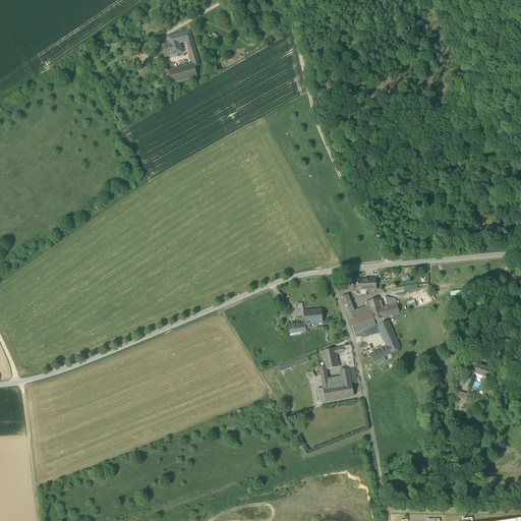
[(189,50),(192,63),(193,67),(194,66),(199,64),(190,30),(170,36),(172,45),(169,46),(172,55),(189,50)]
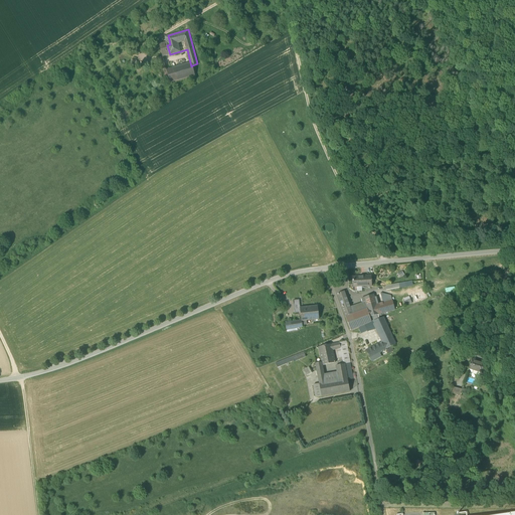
[(170,54),(167,45),(166,42),(165,42),(159,44),(162,56),(170,54)]
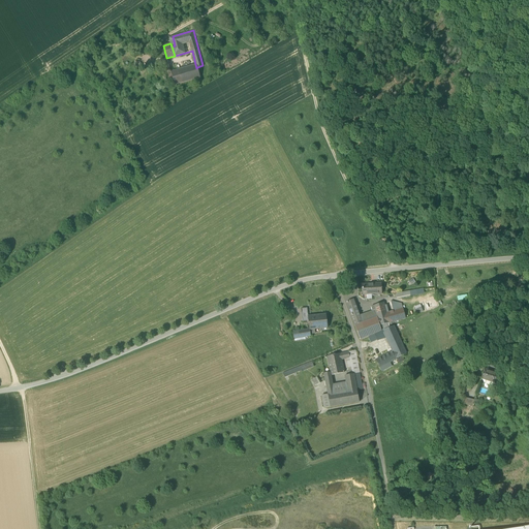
[(200,78),(197,67),(196,68),(195,64),(177,69),(170,71),(175,84),(200,78)]
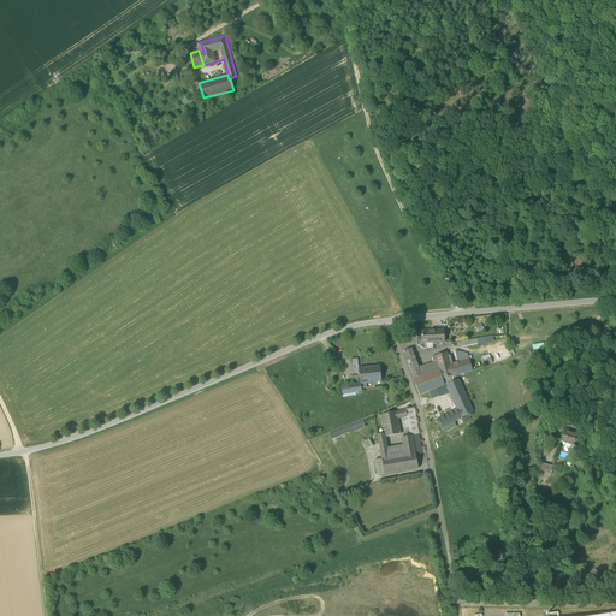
[(421,331),(422,344),(426,344),(433,343),(445,343),(444,330),(421,331)]
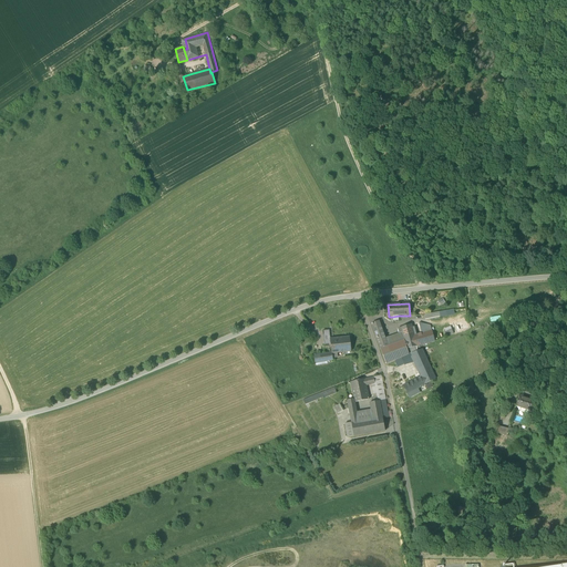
[(371,325),(374,333),(382,331),(379,321),(371,325)]
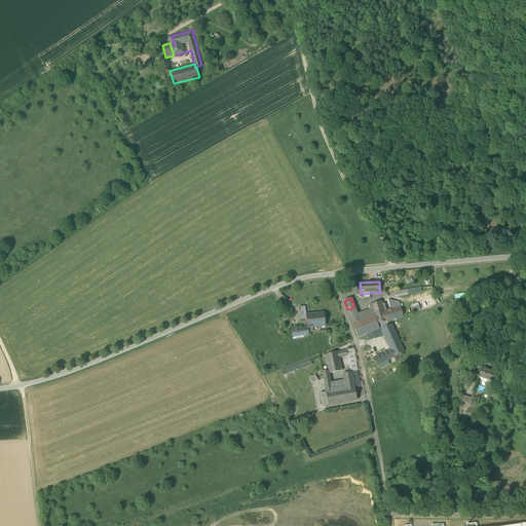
[(391,309),(401,307),(399,302),(388,300),(391,309)]
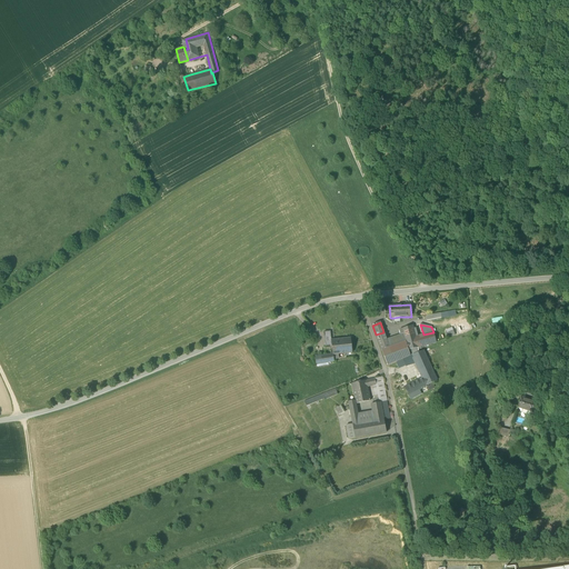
[(408,351),(419,348),(416,337),(412,326),(402,329),(403,335),(406,341),(408,351)]
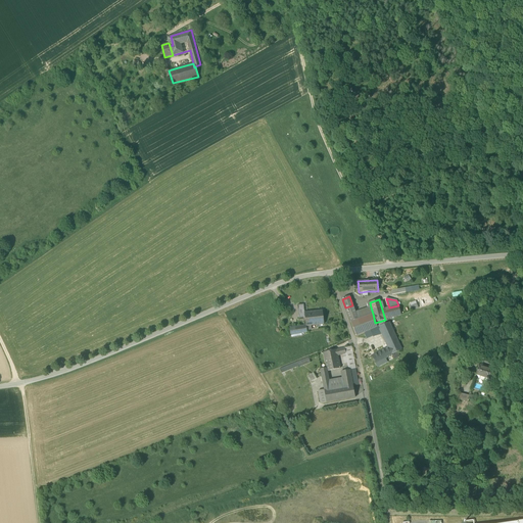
[(345,307),(350,322),(358,320),(355,313),(352,305),(345,307)]
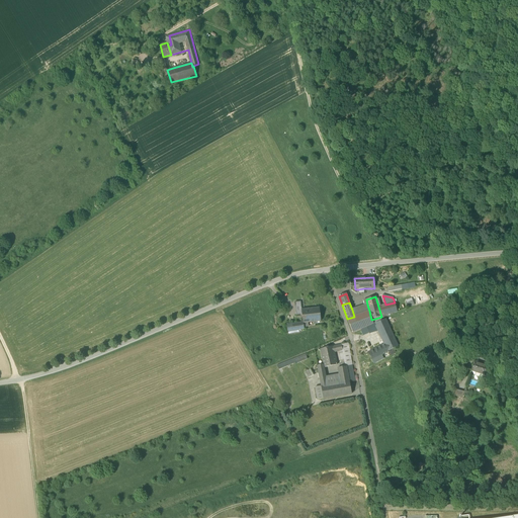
[(385,305),(378,307),(381,317),(398,312),(395,303),(385,305)]
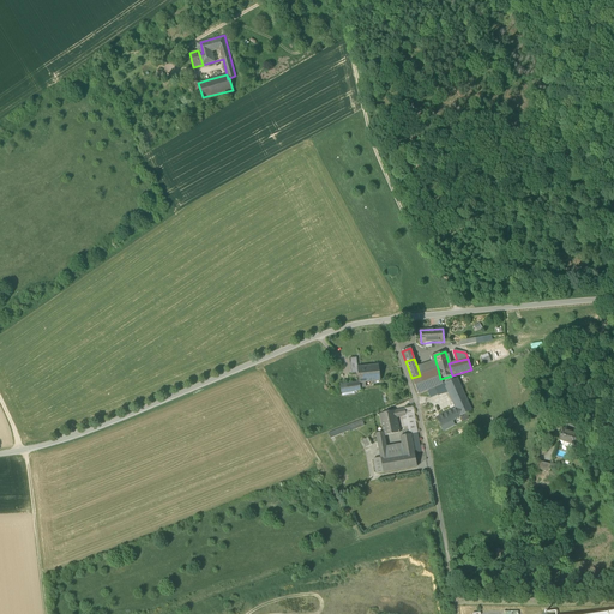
[(417,367),(420,375),(438,368),(435,361),(417,367)]
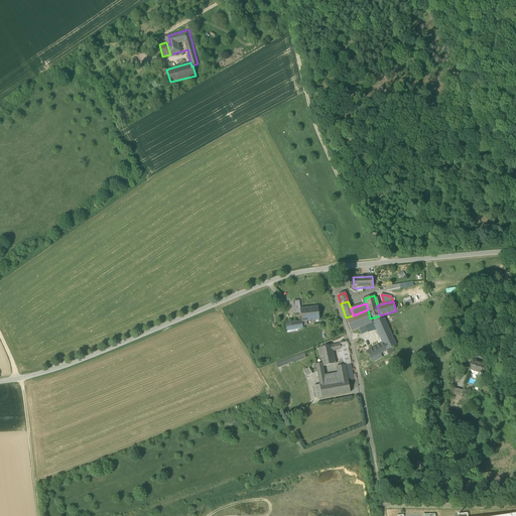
[(318,306),(311,307),(312,316),(307,316),(308,321),(319,319),(318,306)]
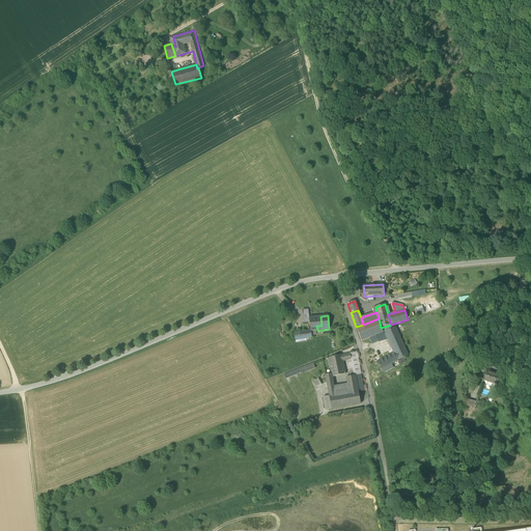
[(316,331),(317,331),(316,326),(322,326),(320,316),(309,317),(310,323),(311,331),(316,331)]
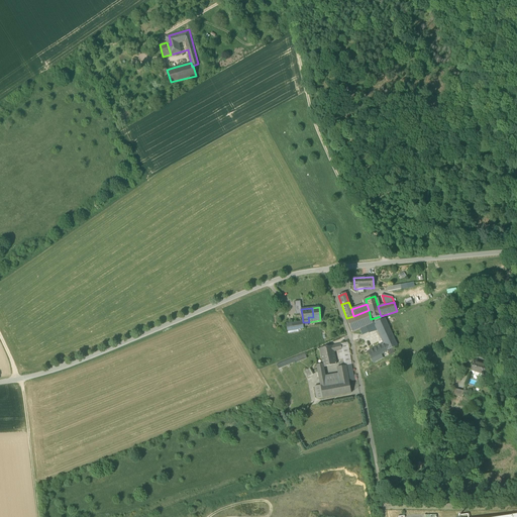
[(371,319),(369,310),(353,316),(346,318),(352,332),(373,323),(371,319)]
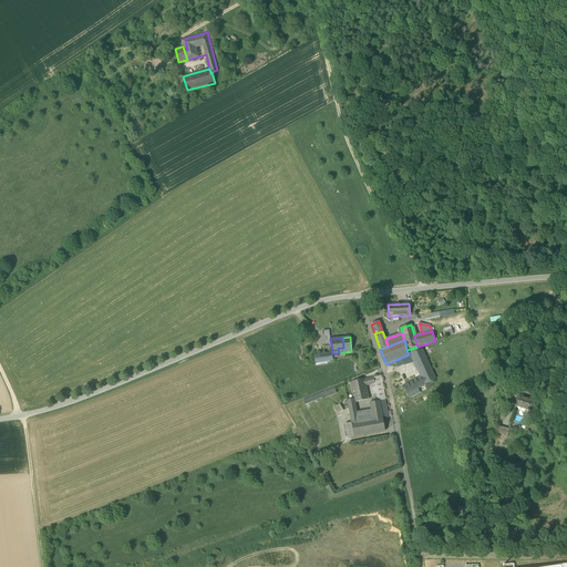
[(422,378),(425,384),(435,379),(423,351),(422,350),(411,354),(414,362),(422,378)]
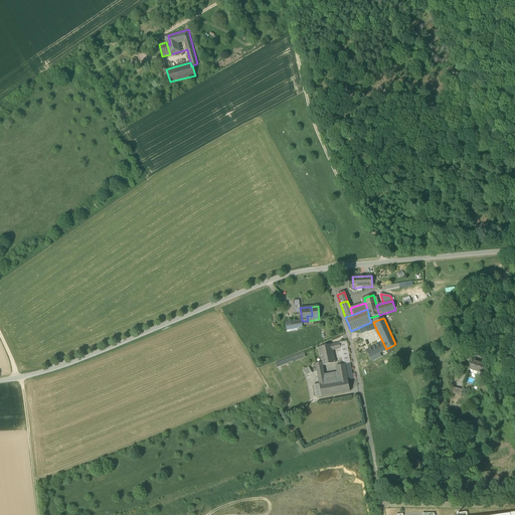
[(303,327),(303,325),(302,321),(286,323),(285,324),(286,324),(286,330),(302,327),(303,327)]
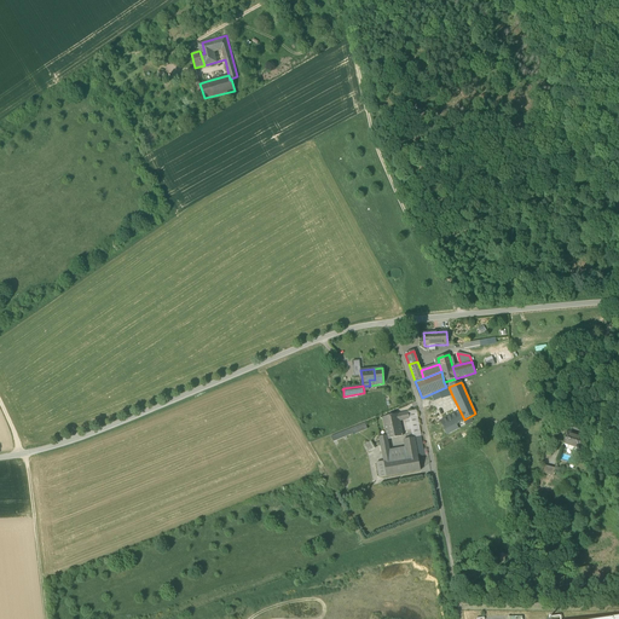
[(449,387),(443,389),(446,395),(441,398),(441,399),(452,395),(449,387)]
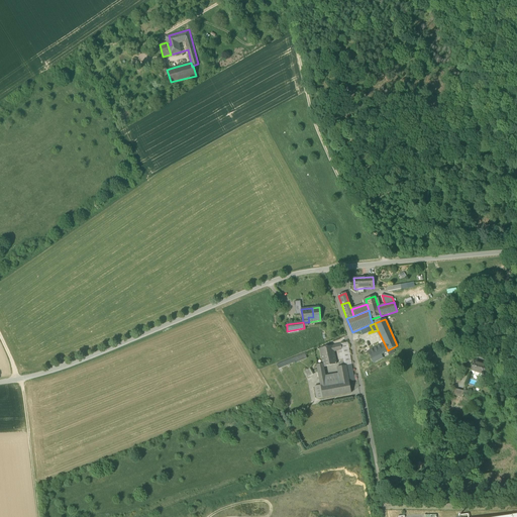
[(363,335),(369,332),(373,330),(370,325),(359,330),(363,335)]
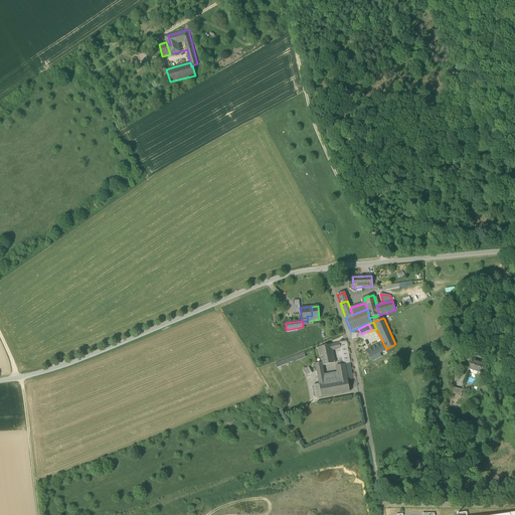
[(346,341),(339,342),(340,348),(341,352),(342,358),(343,363),(342,363),(343,364),(345,364),(350,363),(346,341)]
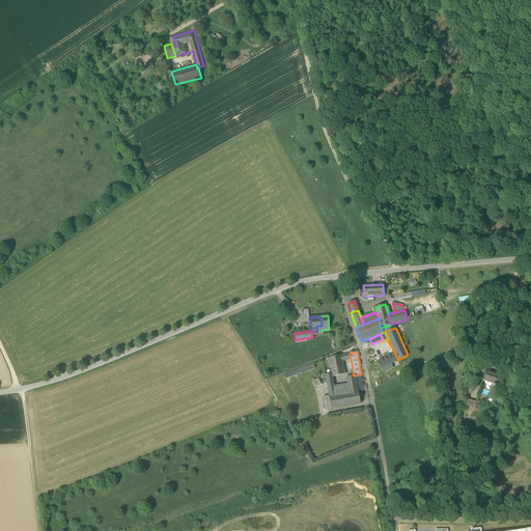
[(343,361),(347,360),(351,359),(350,353),(341,355),(343,361)]
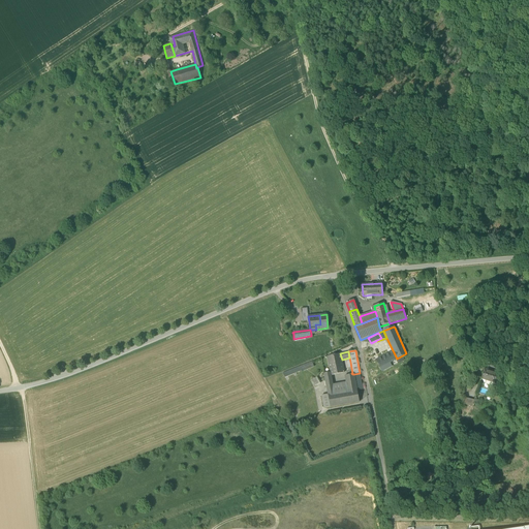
[(376,361),(382,371),(392,367),(390,363),(397,360),(397,359),(394,352),(376,361)]
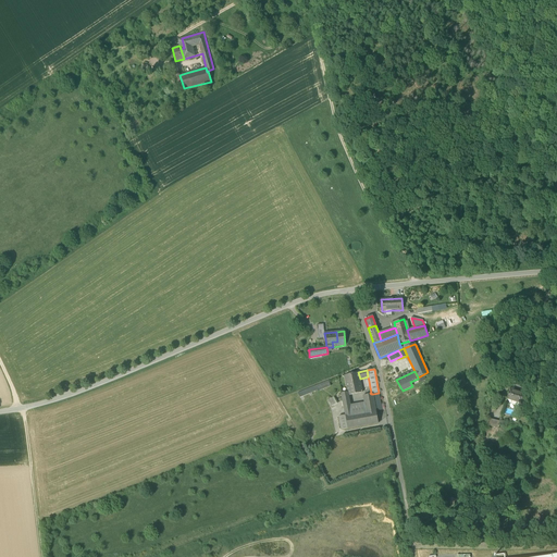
[(344,375),(347,391),(361,387),(360,379),(358,372),(344,375)]
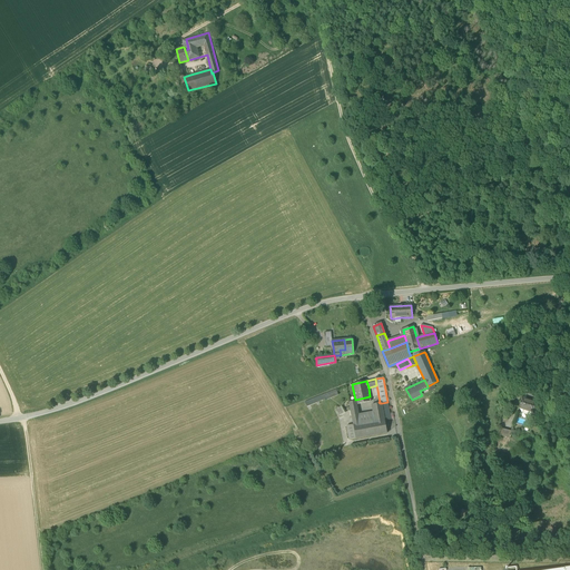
[(337,390),(324,394),(326,400),(338,394),(337,390)]
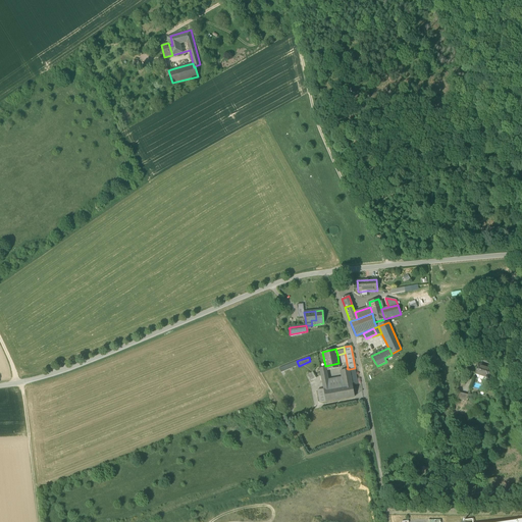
[(281,373),(299,366),(297,361),(279,369),(281,373)]
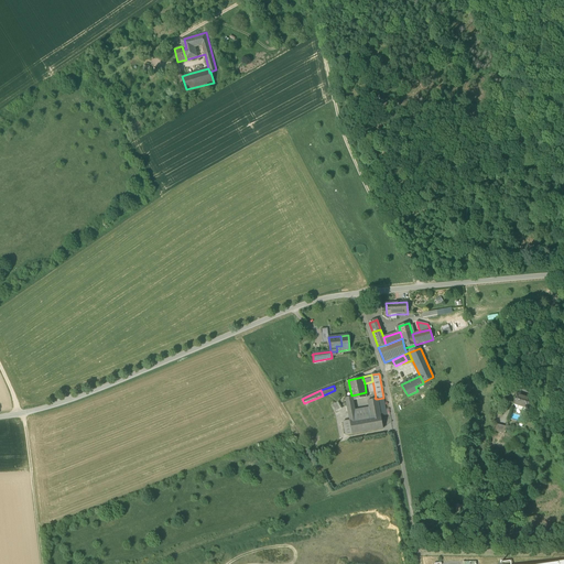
[(523,407),(532,410),(534,399),(529,398),(516,393),(513,404),(523,407)]
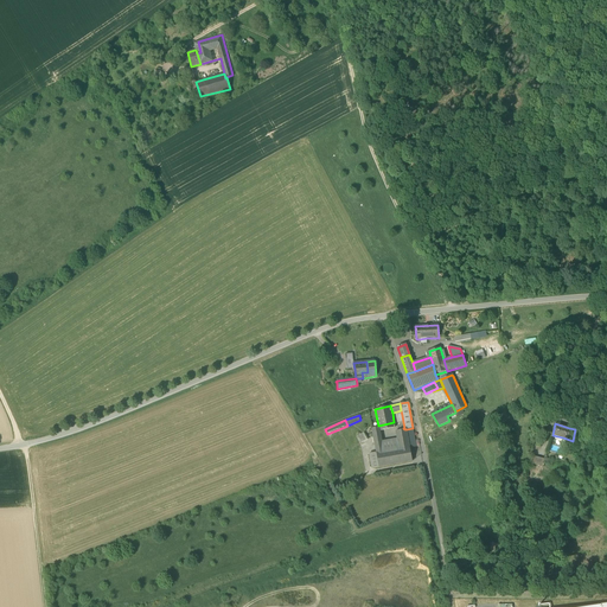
[(396,432),(397,439),(398,449),(410,447),(407,429),(404,429),(396,432)]
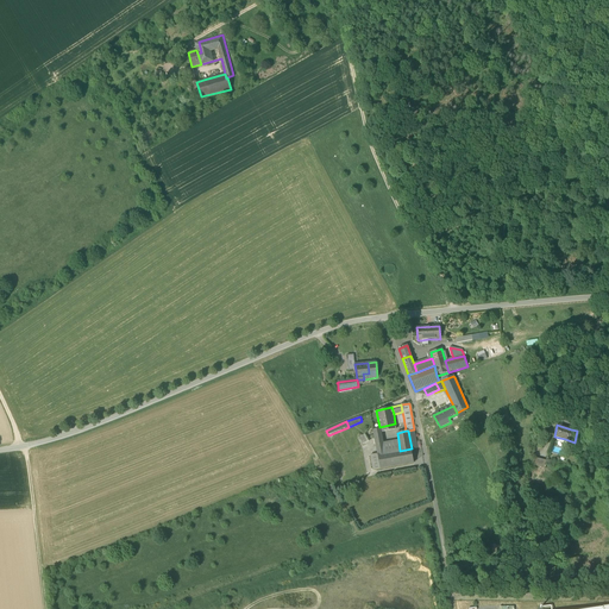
[(358,439),(362,445),(369,441),(365,434),(358,439)]
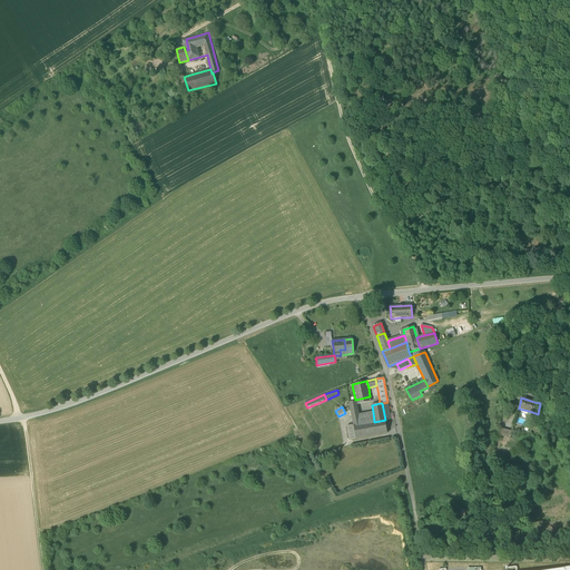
[(361,424),(374,422),(373,412),(359,414),(361,424)]
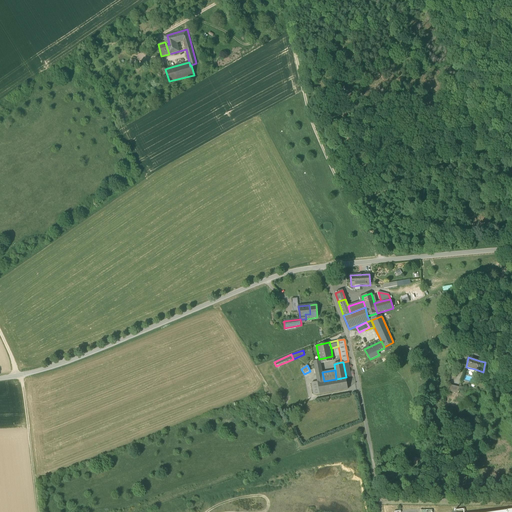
[(317,382),(324,381),(322,372),(316,373),(317,382)]
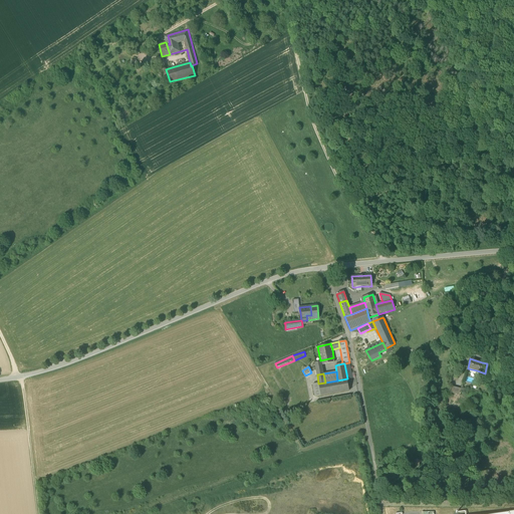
[(347,378),(337,380),(325,382),(318,383),(321,396),(349,391),(347,378)]
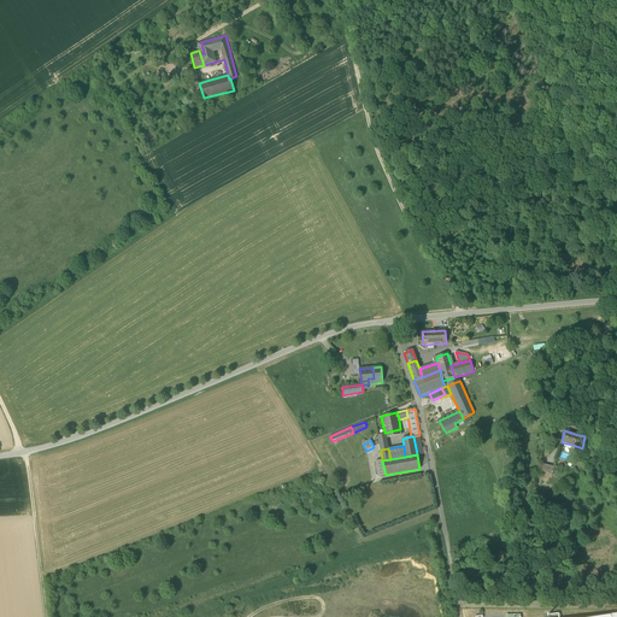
[(377,476),(386,475),(382,460),(375,462),(377,476)]
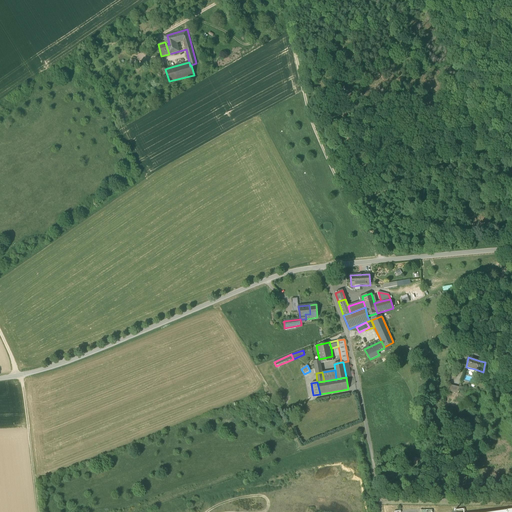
[(448,391),(458,393),(459,391),(459,387),(449,385),(448,391)]
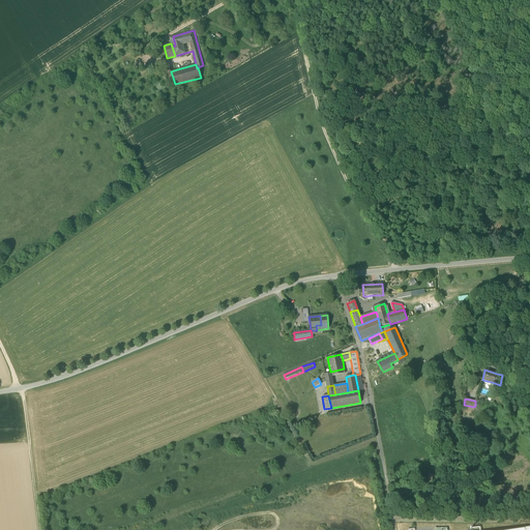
[(459,430),(469,432),(471,425),(460,423),(459,430)]
